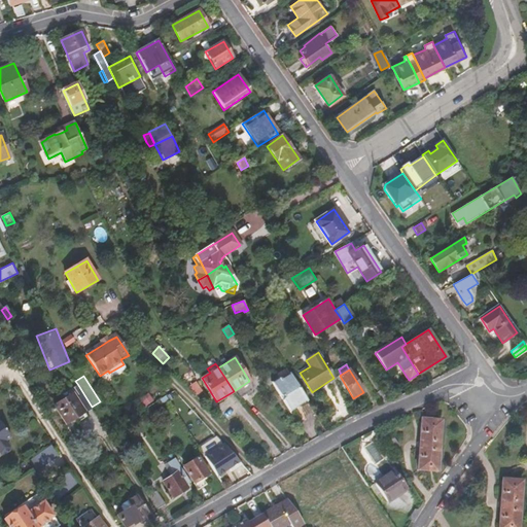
[(290,410),(307,400),(290,376),(282,381),(280,379),(274,383),(290,410)]
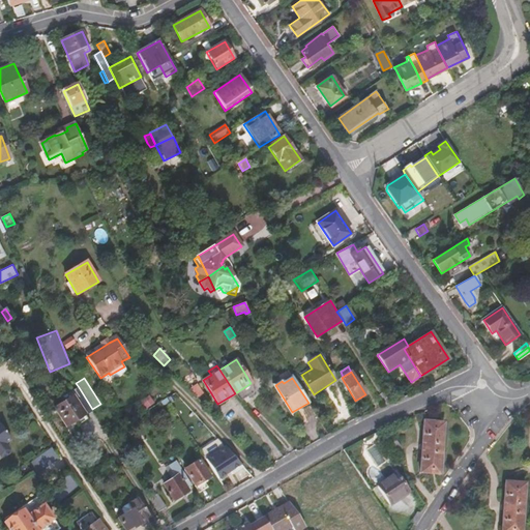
[(196,385),(190,387),(197,398),(201,394),(196,385)]
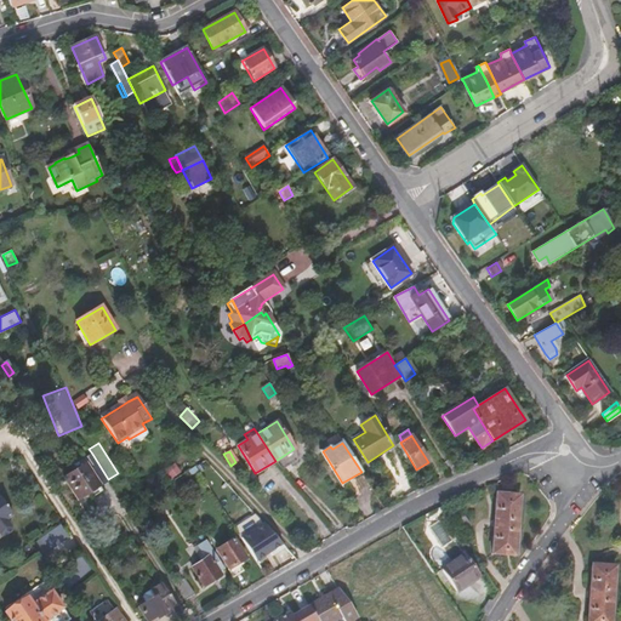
[(108,479),(92,454),(74,466),(77,469),(64,478),(78,499),(108,479)]
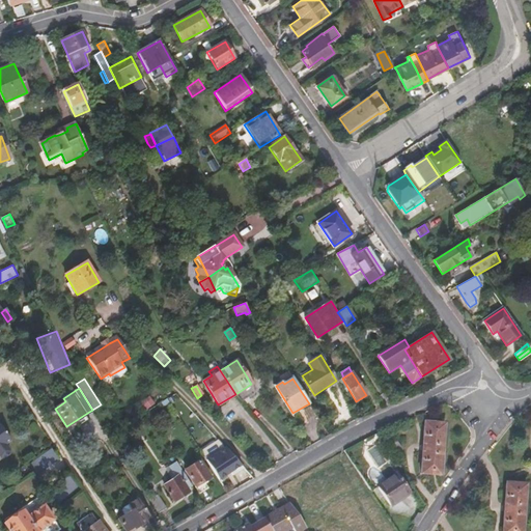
[(149,395),(141,401),(146,409),(155,402),(149,395)]
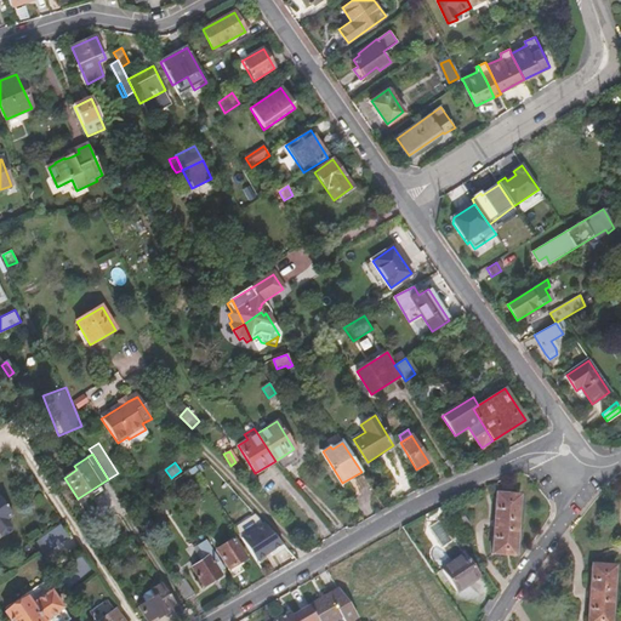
[(171,488),(166,490),(172,500),(177,497),(171,488)]
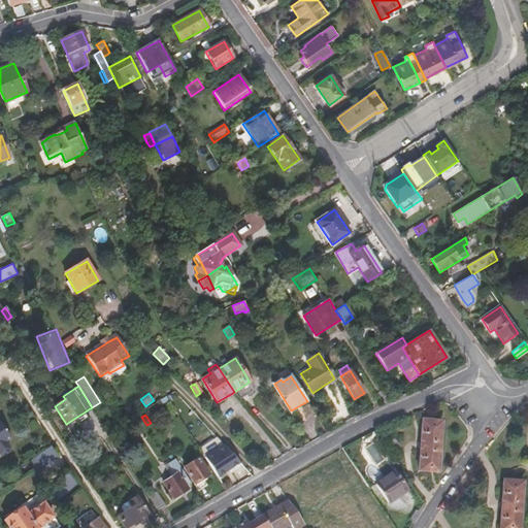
[(422,420),(419,470),(438,472),(442,421),(422,420)]
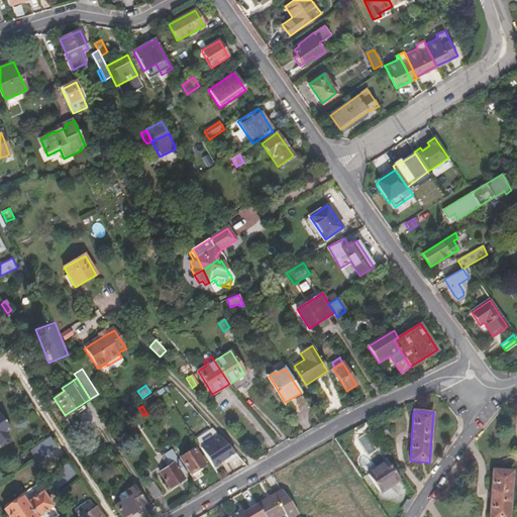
[(11,429),(0,414),(0,445),(3,447),(10,442),(10,439),(6,433),(11,429)]
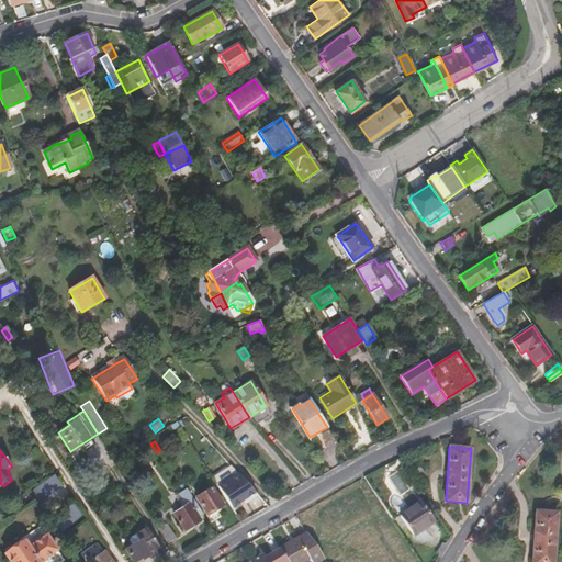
[(234,506),(255,493),(236,463),(214,478),(234,506)]
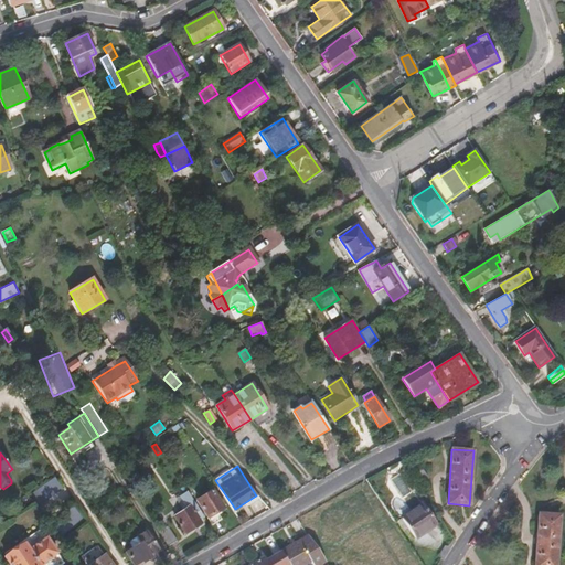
[(422,469),(414,475),(420,484),(427,478),(422,469)]
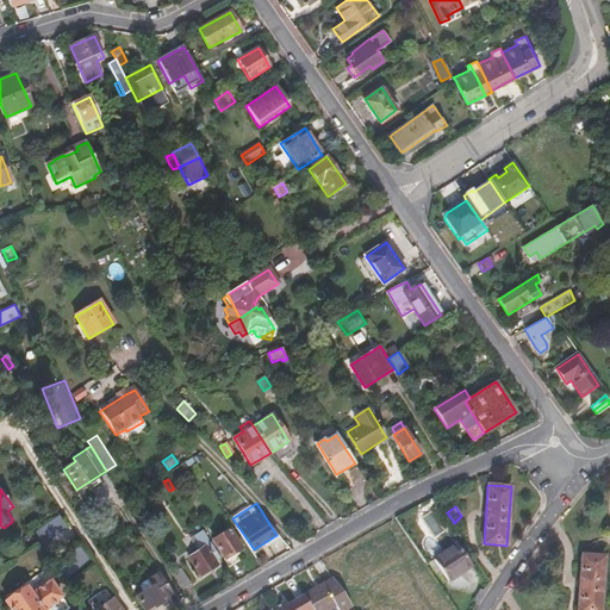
[(104,530),(99,534),(103,540),(116,533),(112,528),(105,533),(104,530)]
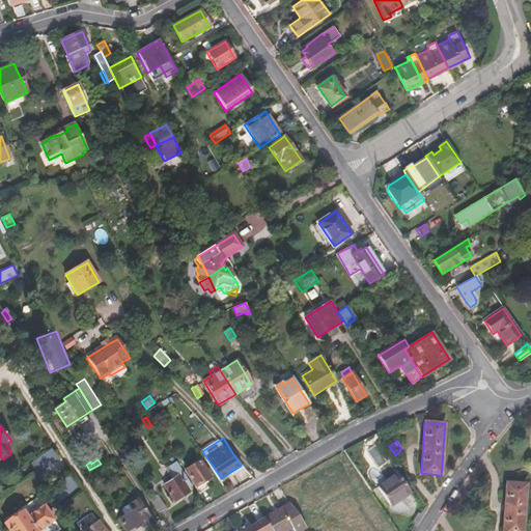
[(184,482),(188,479),(177,462),(169,468),(175,478),(165,485),(175,501),(190,492),(184,482)]
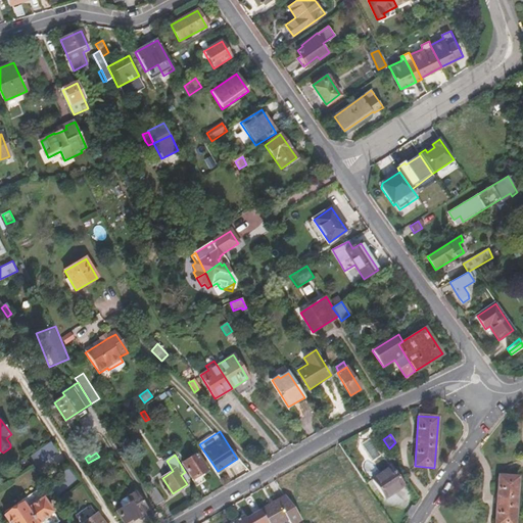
[(196,455),(183,464),(196,485),(204,480),(201,475),(206,471),(196,455)]
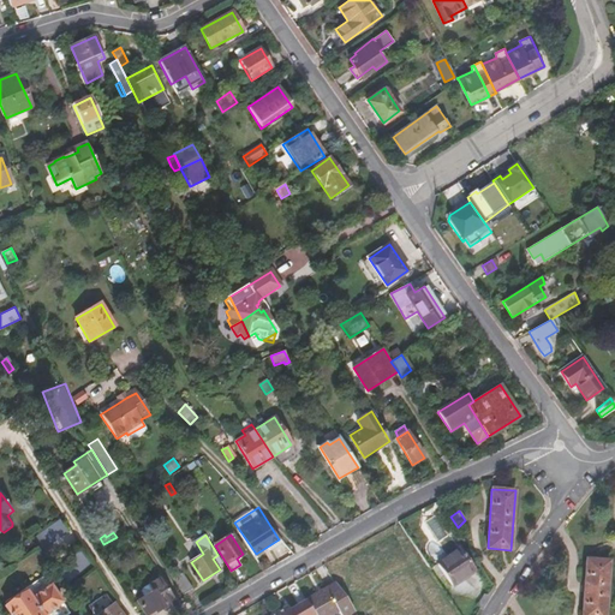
[(459,549),(439,563),(452,585),(472,571),(459,549)]
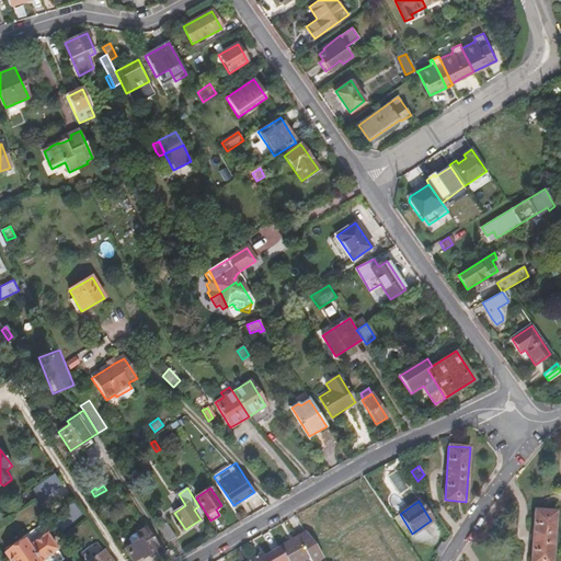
[(37,510),(23,521),(27,527),(42,517),(37,510)]
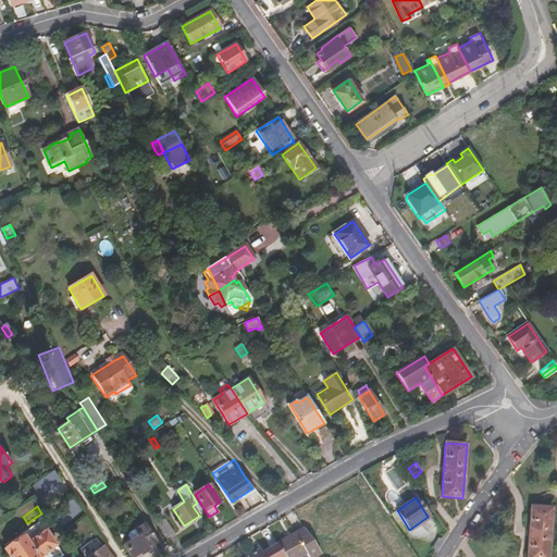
[(531,506),(527,556),(547,556),(552,507),(531,506)]
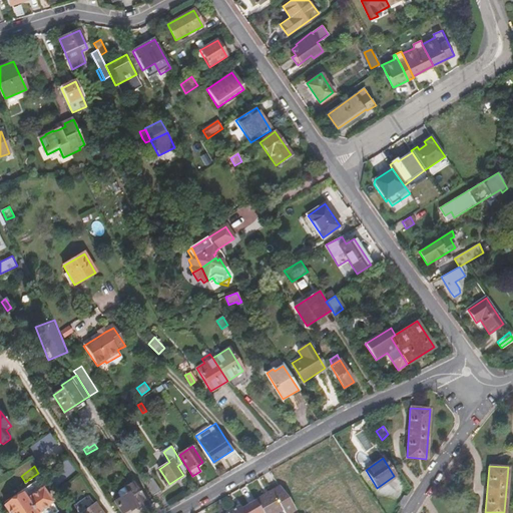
[(144,483),(152,495),(159,490),(151,478),(144,483)]
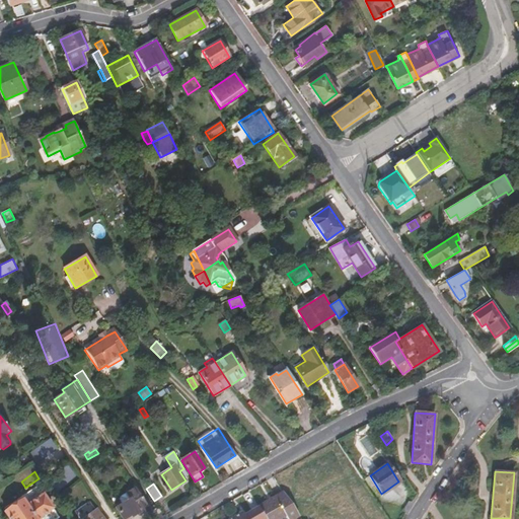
[(138,511),(146,506),(134,488),(122,495),(121,500),(123,503),(116,507),(123,518),(130,515),(131,516),(138,511)]
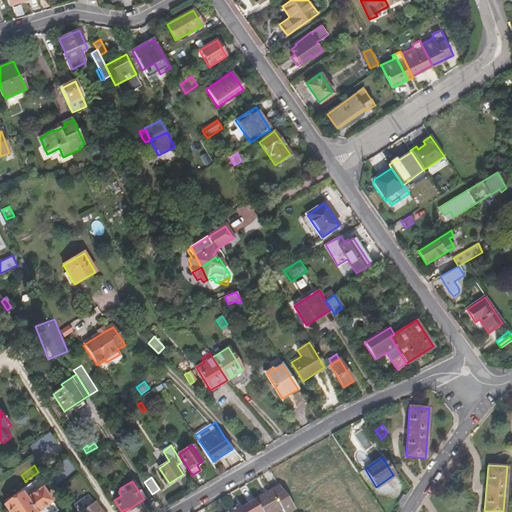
[(285,495),(279,485),(255,499),(262,511),(275,511),(281,509),(282,511),(290,511),(294,510),(285,495)]
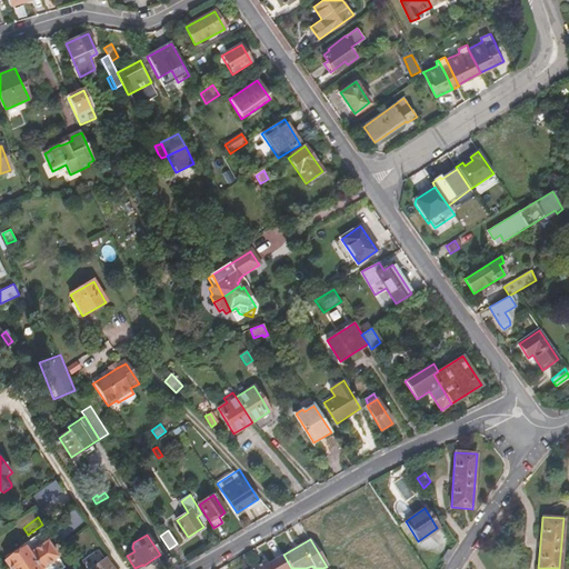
[(25,547),(5,561),(9,568),(40,568),(57,556),(47,541),(29,553),(25,547)]
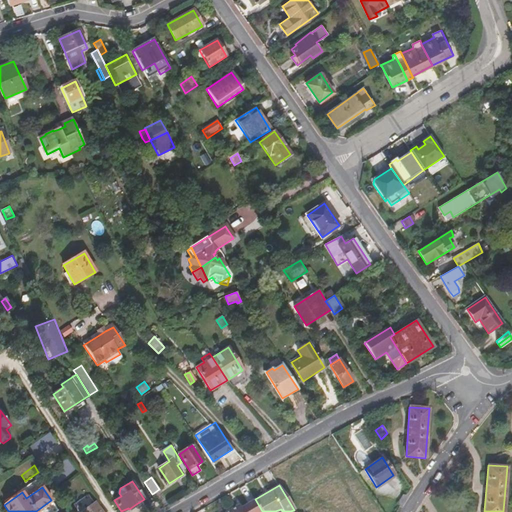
[(262,511),(255,499),(240,508),(238,504),(226,511),(227,511),(262,511)]
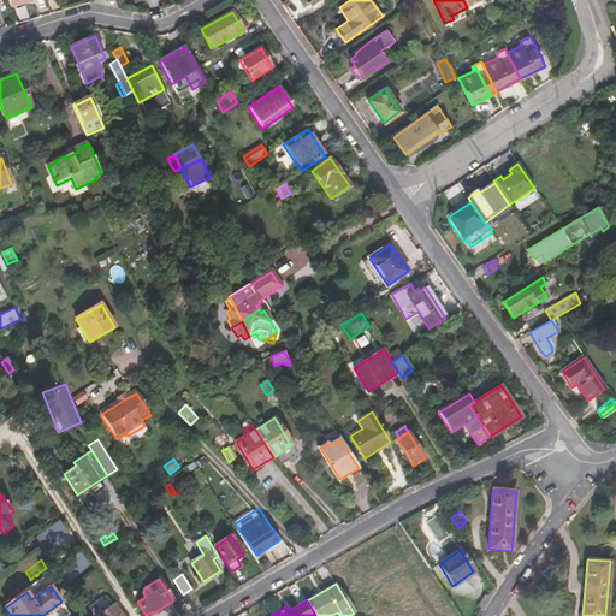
[(122,615),(114,605),(98,615),(122,615)]
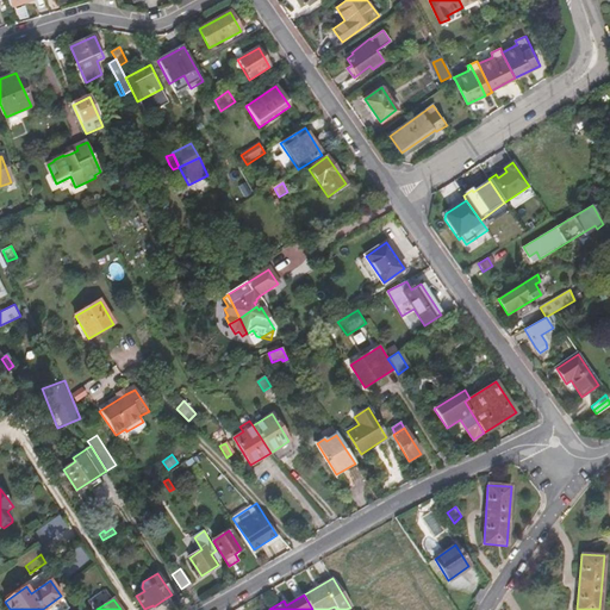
All buildings are outlined.
